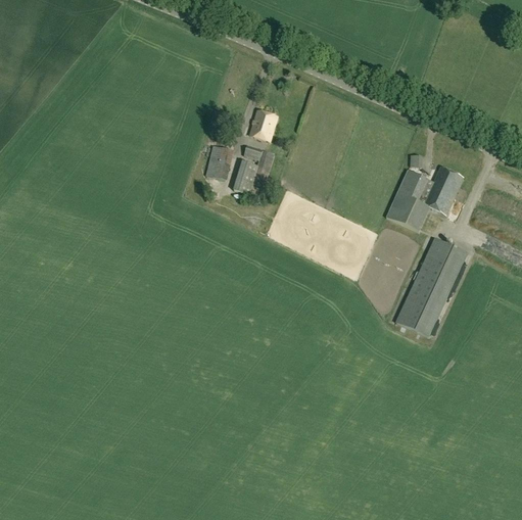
[(277,115),(257,109),(250,134),(270,140),(277,115)]
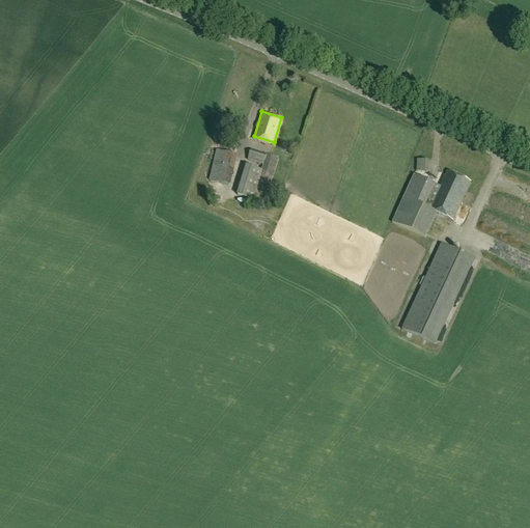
[(262,161),(267,153),(267,151),(251,146),(248,157),(262,161)]
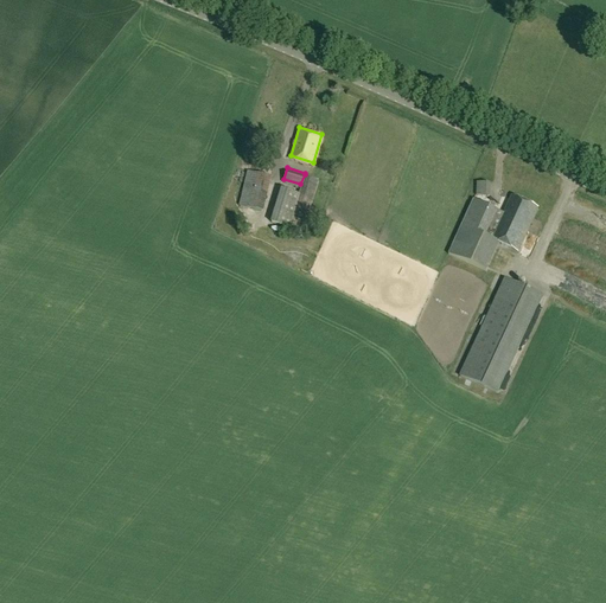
[(253,206),(262,172),(249,168),(240,203),(253,206)]
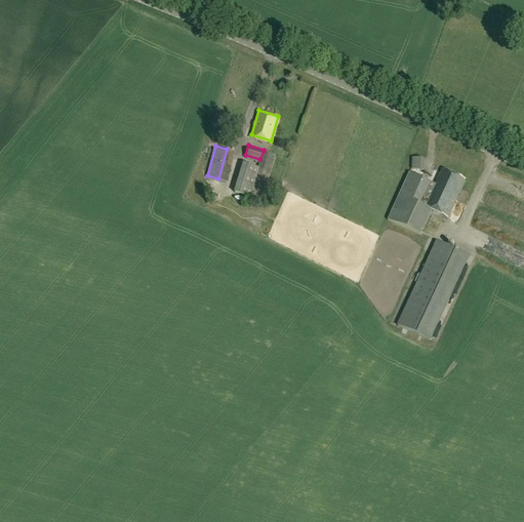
[(249,195),(253,184),(259,166),(257,165),(243,161),(234,190),(249,195)]
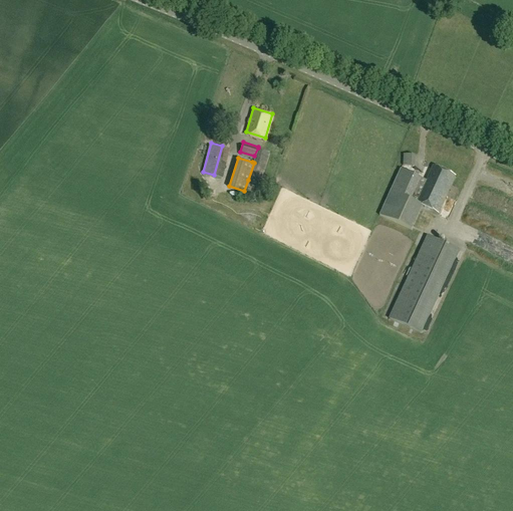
[(439,211),(456,174),(434,163),(427,178),(402,166),(379,213),(412,228),(423,204),(439,211)]
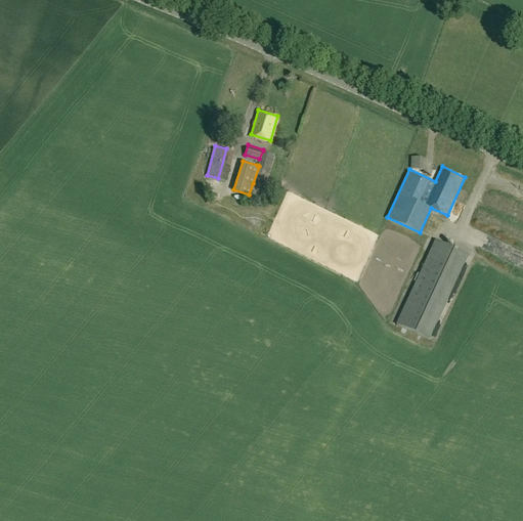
[(453,221),(460,224),(464,215),(459,212),(453,221)]
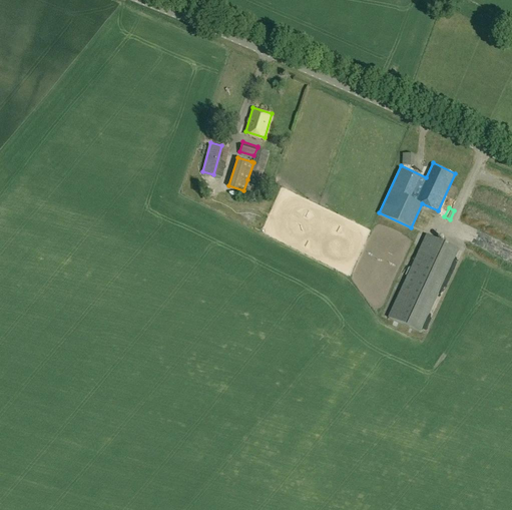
[(426,232),(388,315),(420,331),(459,247),(426,232)]
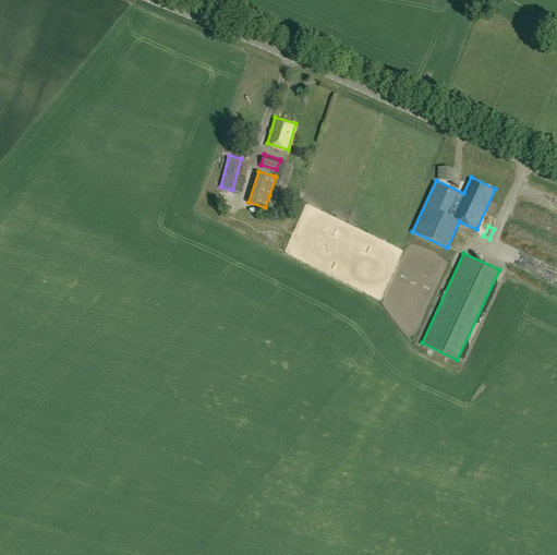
All buildings are outlined.
